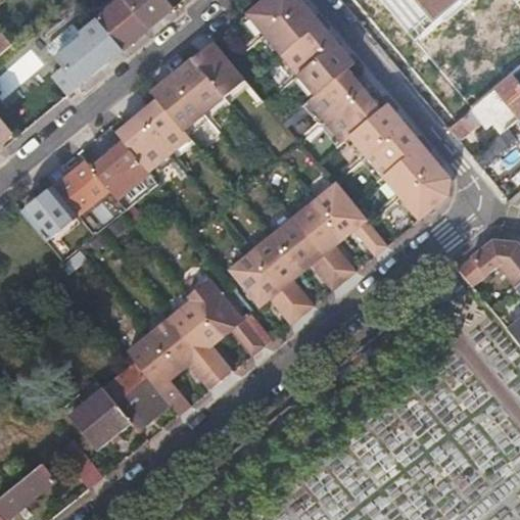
[(114,0),(95,16),(122,48),(148,27),(126,0),(114,0)]
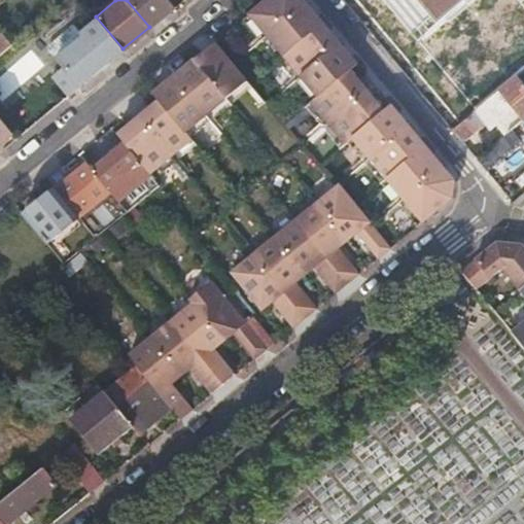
[(127,0),(149,27),(175,6),(170,0),(127,0)]
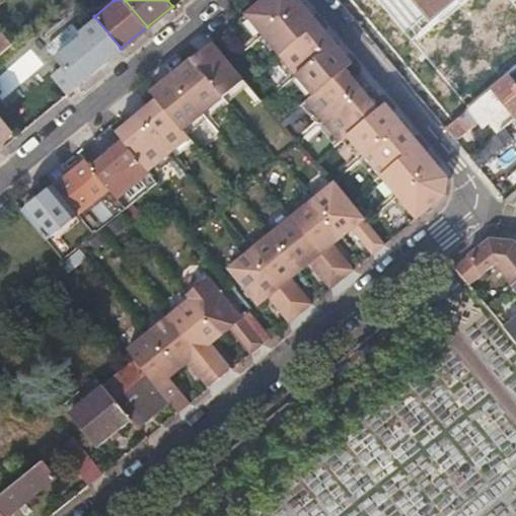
[(258,0),(243,12),(261,33),(300,1),(299,0),(258,0)]
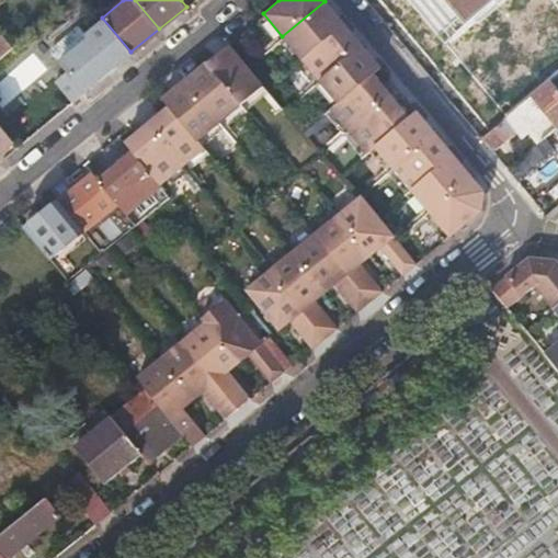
[(365,0),(478,136),(531,92),(548,78),(557,69),(557,0),(365,0)]
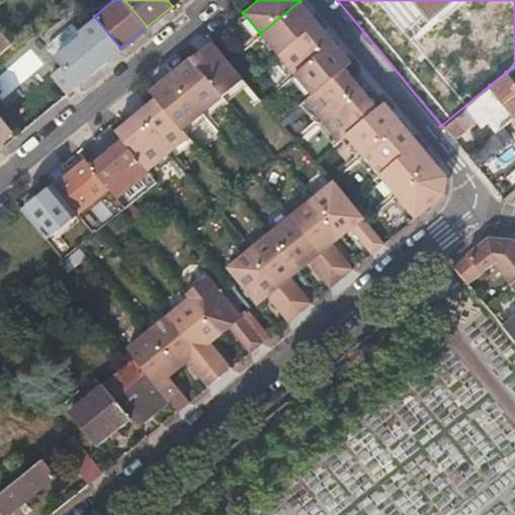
[(299,1),(260,33),(277,54),(316,21),(299,1)]
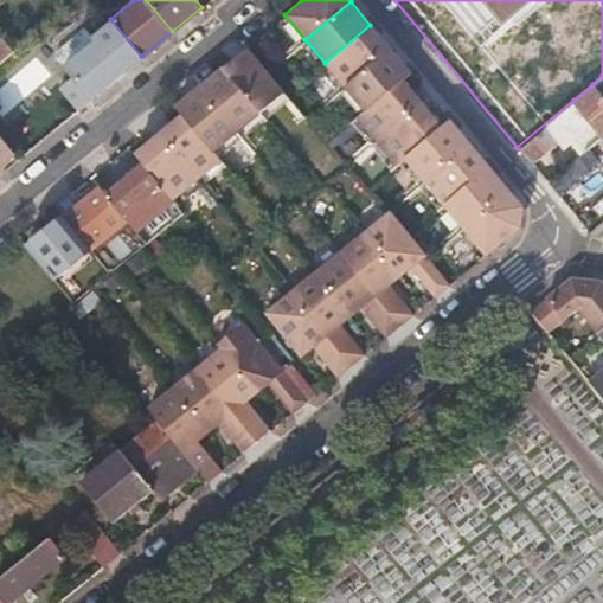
[(305,39),(284,14),(278,20),(299,44),(305,39)]
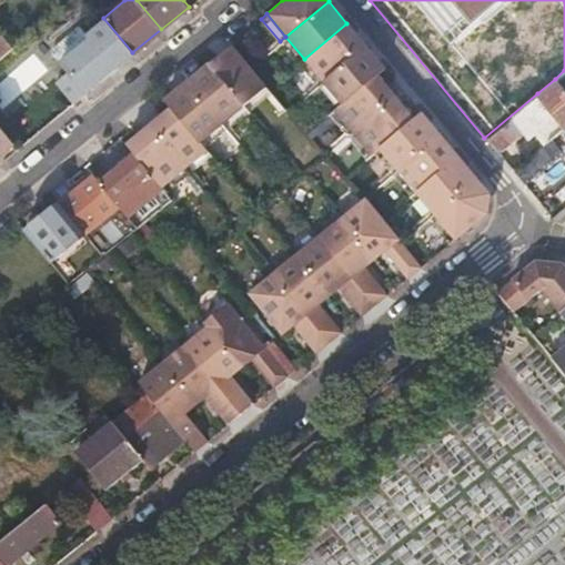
[(52,51),(86,91),(132,52),(103,18),(86,33),(78,23),(51,46),(52,51)]
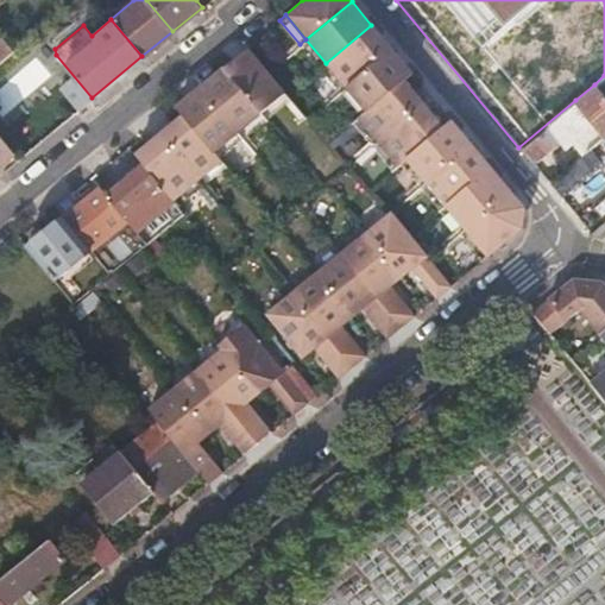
[(371,25),(326,63),(345,87),(391,49),(371,25)]
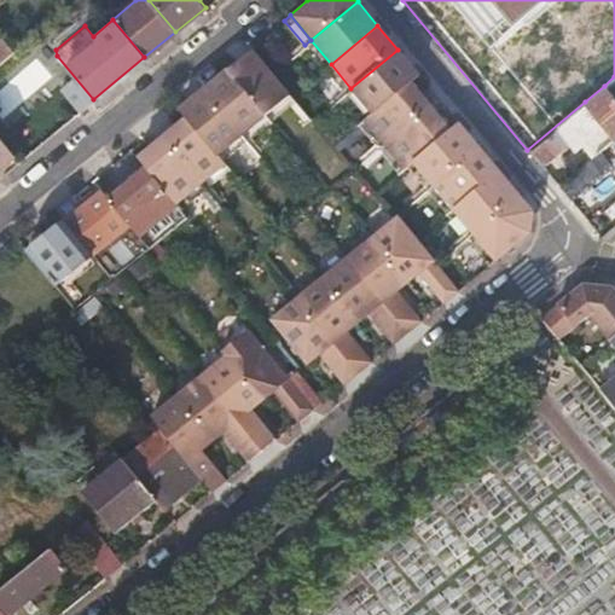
[(0,61),(12,50),(0,35),(0,61)]
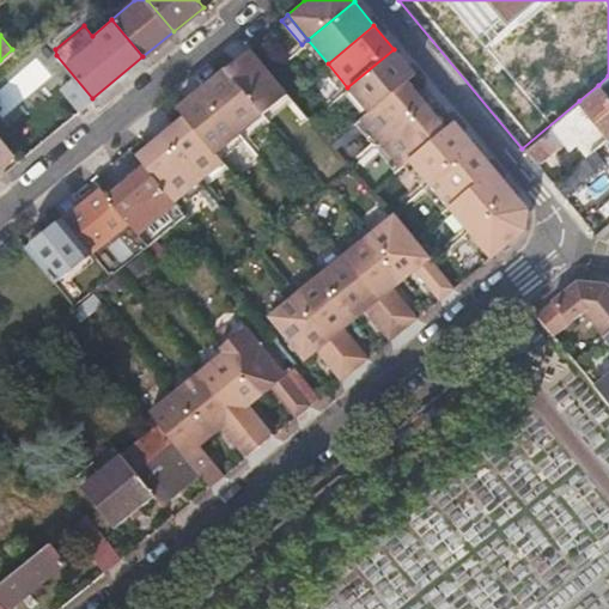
[(328,64),(308,40),(302,44),(322,68),(328,64)]
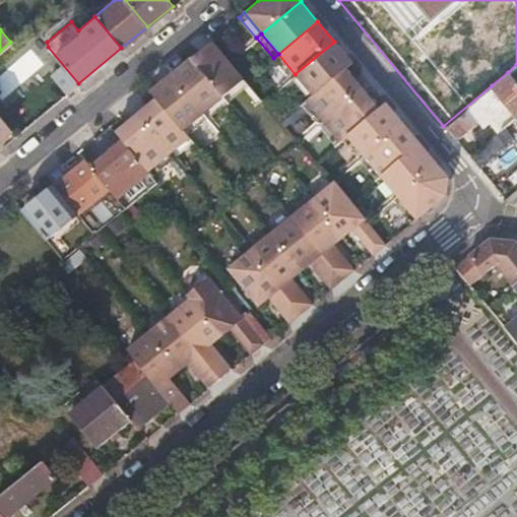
[(229,61),(210,40),(190,57),(221,95),(243,79),(229,61)]
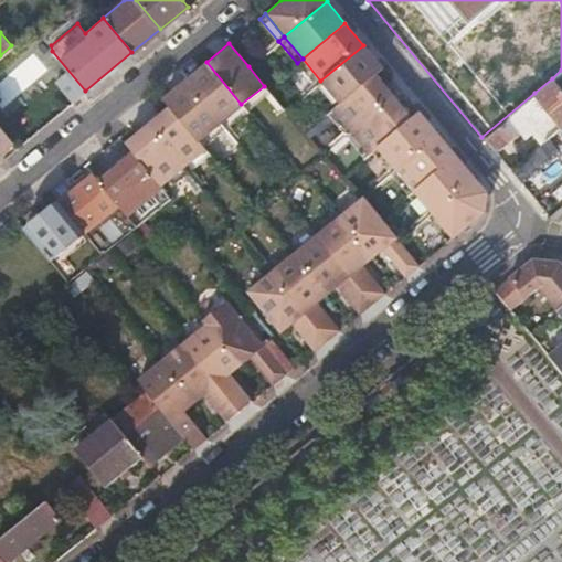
[(363,45),(320,81),(339,102),(373,73),(381,67),(363,45)]
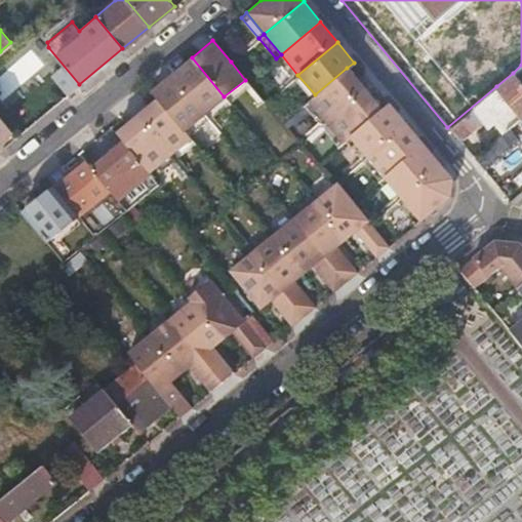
[(0,95),(43,64),(30,46),(0,68),(0,95)]
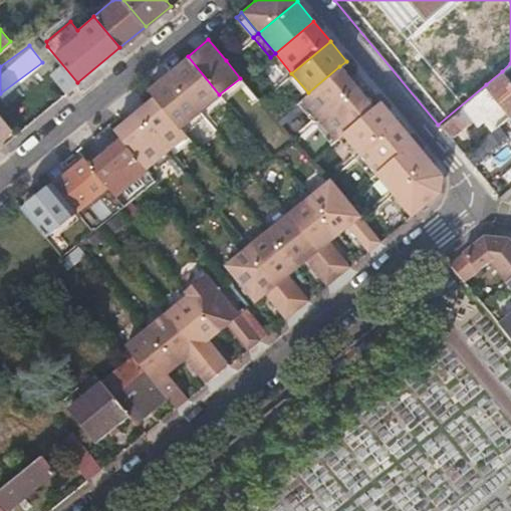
[(291,73),(275,53),(270,57),(286,77),(291,73)]
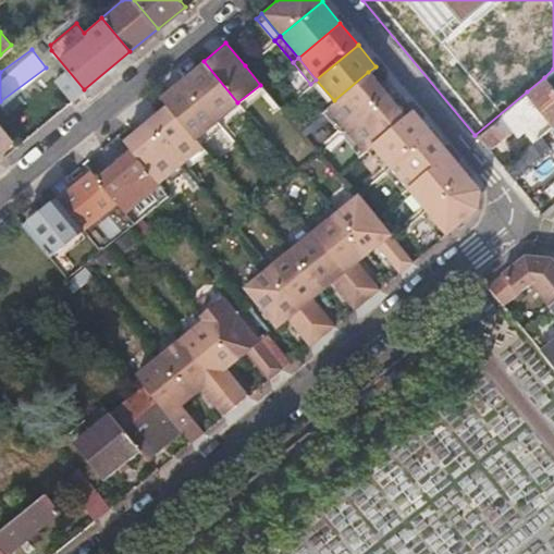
[(237,102),(204,61),(182,79),(217,121),(237,102)]
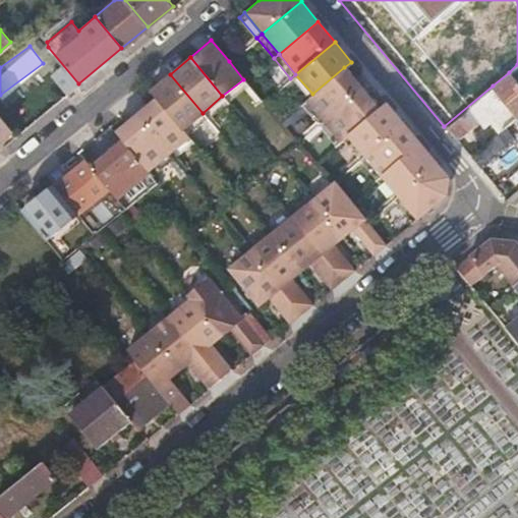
[(344,67),(312,94),(307,99),(304,101),(322,121),(361,88),(344,67)]
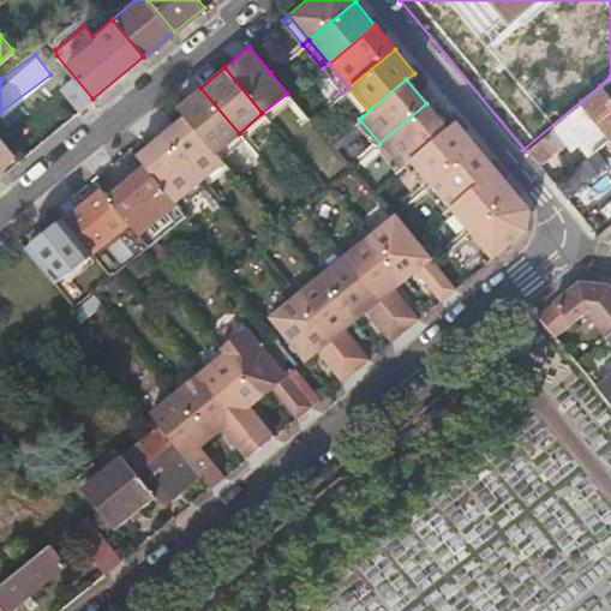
[(610,132),(610,99),(600,85),(581,101),(523,149),(534,162),(561,141),(565,145),(577,136),(589,150),(594,147),(609,135),(610,132)]
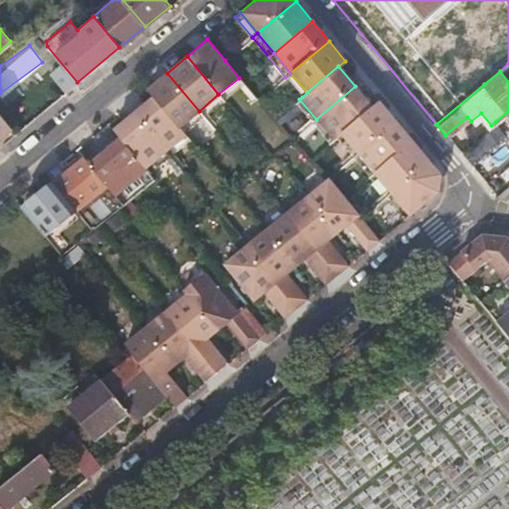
[(199,111),(167,73),(147,89),(152,95),(179,127),(199,111)]
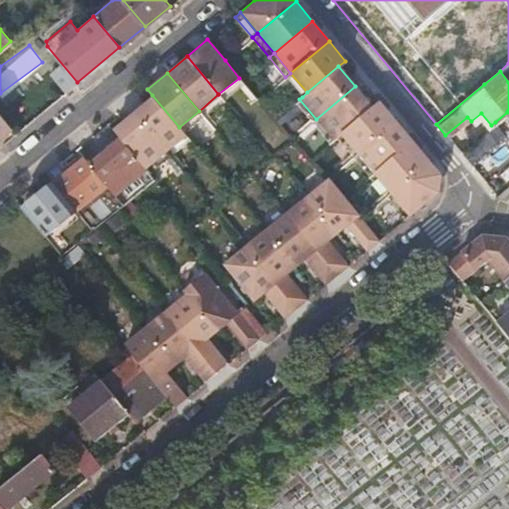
[(307,92),(290,73),(285,77),(302,97),(307,92)]
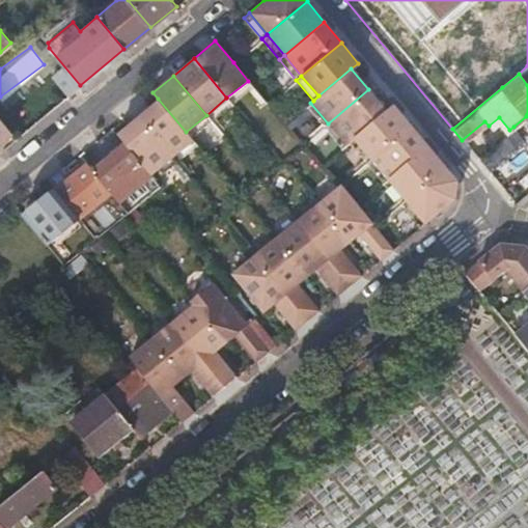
[(248,81),(226,98),(230,103),(251,85),(248,81)]
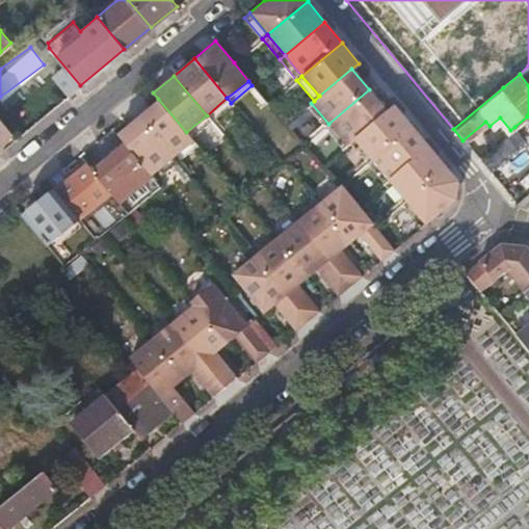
[(387,111),(369,89),(328,124),(346,144),(348,142),(353,138),(387,111)]
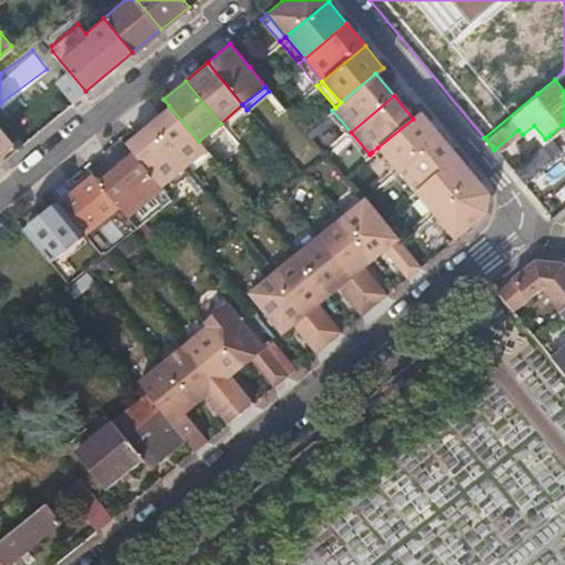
[(246,110),(242,104),(221,123),(224,128),(246,110)]
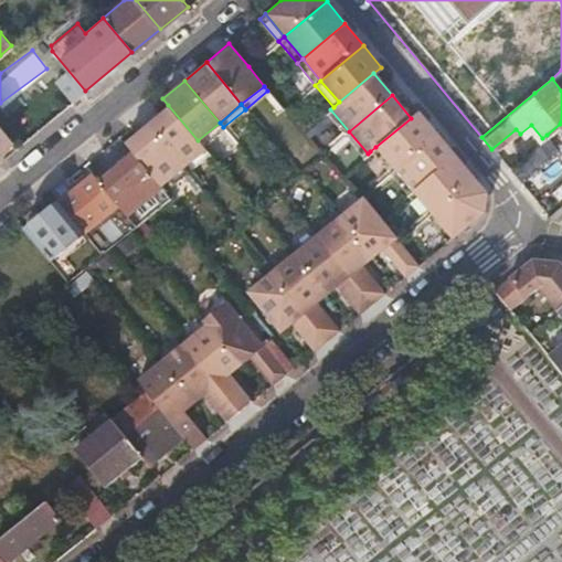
[(198,140),(168,105),(146,123),(181,166),(202,147),(201,145),(198,140)]
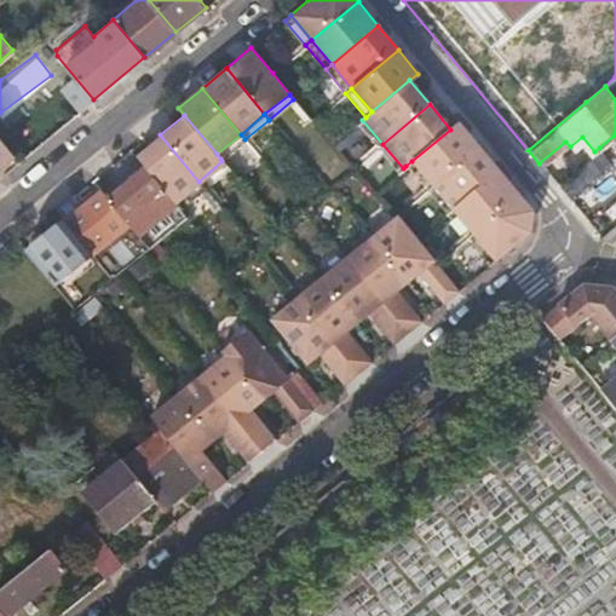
[(383,144),(362,120),(357,125),(376,149),(383,144)]
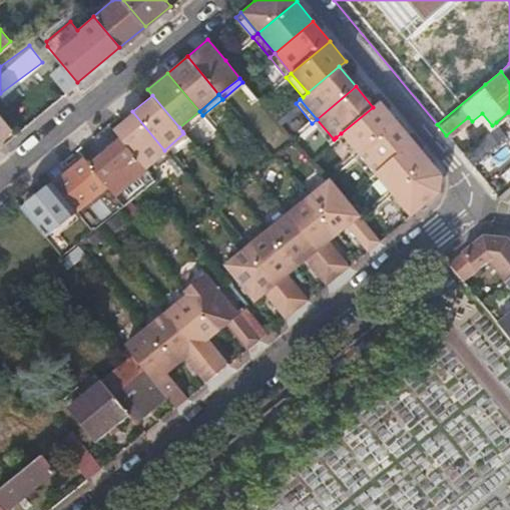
[(380,101),(373,107),(341,133),(358,153),(396,121),(380,101)]
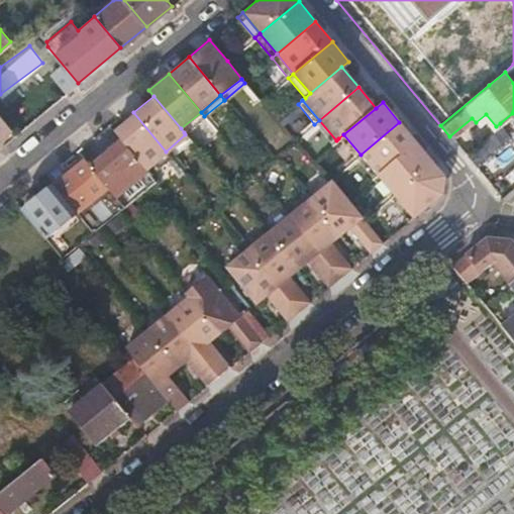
[(166,151),(133,112),(112,129),(121,139),(135,158),(144,169),(166,151)]
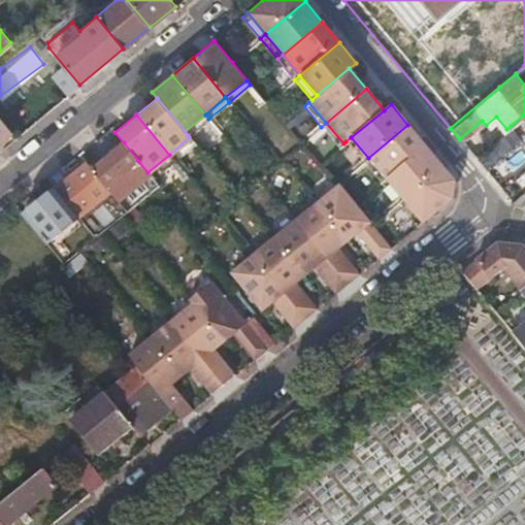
[(208,119),(205,115),(185,131),(188,135),(208,119)]
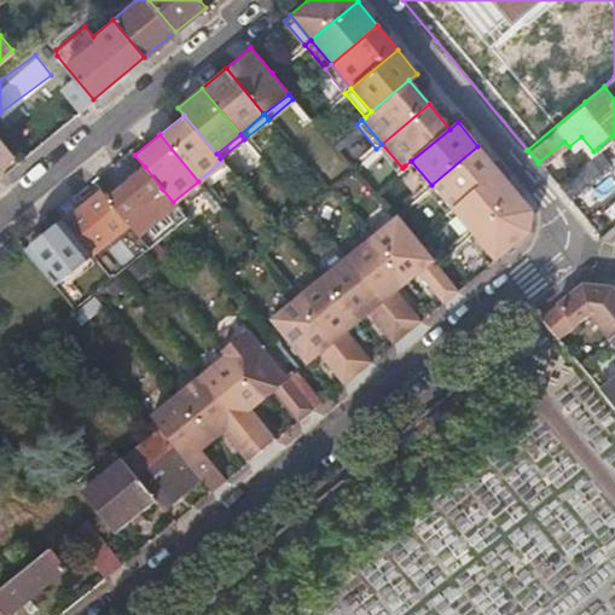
[(0,177),(19,161),(0,138),(0,177)]
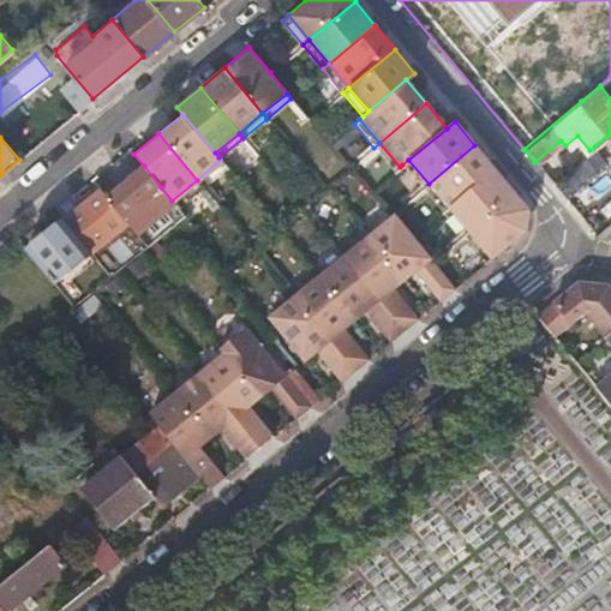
[(400,167),(379,143),(373,148),(394,172),(400,167)]
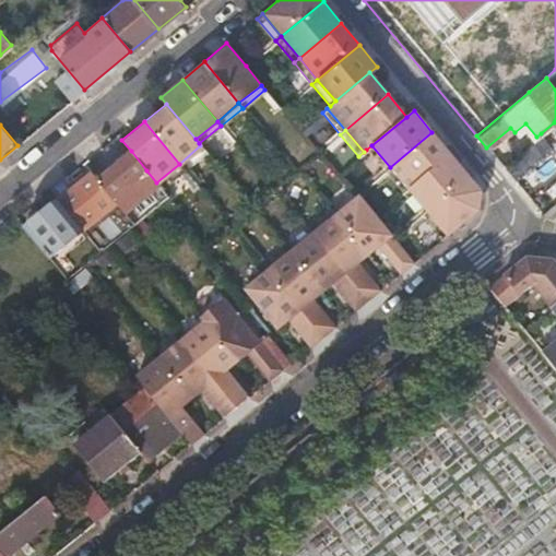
[(450,154),(432,132),(390,167),(409,188),(450,154)]
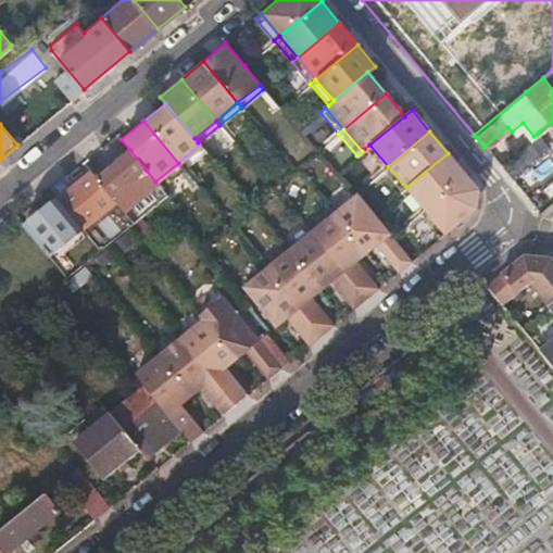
[(499,165),(510,178),(527,164),(548,147),(545,145),(538,133),(533,136),(499,165)]
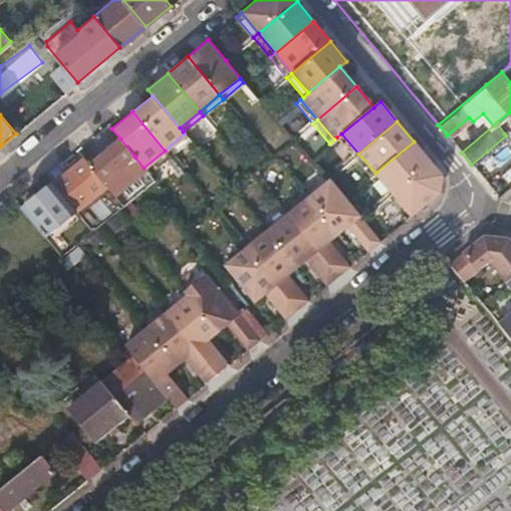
[(184,134),(165,151),(169,156),(189,139),(184,134)]
